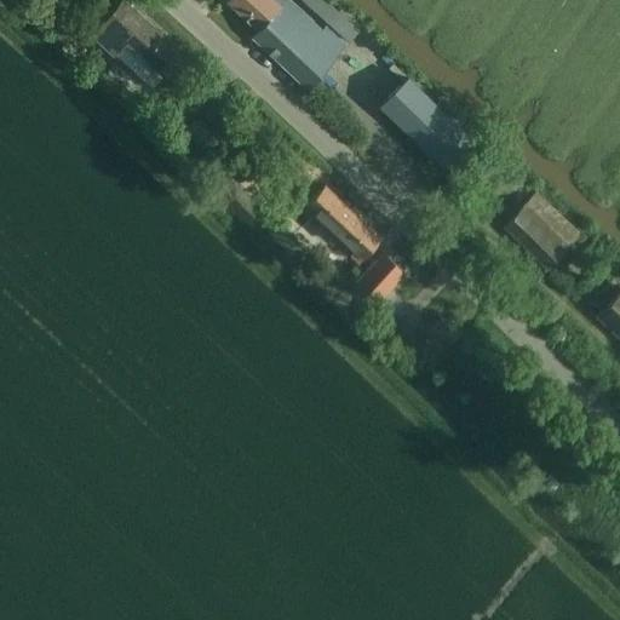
[(115,53),(153,87),(164,75),(165,76),(167,75),(179,86),(197,68),(124,0),(93,34),(115,53)]
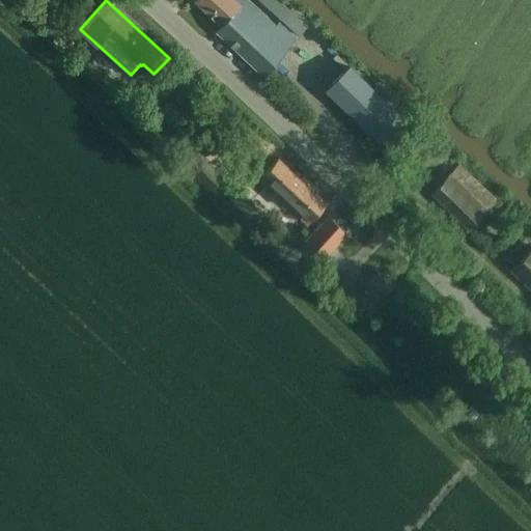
[(262,75),(268,70),(296,38),(278,22),(276,25),(248,0),(244,0),(240,4),(234,0),(195,0),(195,1),(220,25),(215,31),(262,75)]
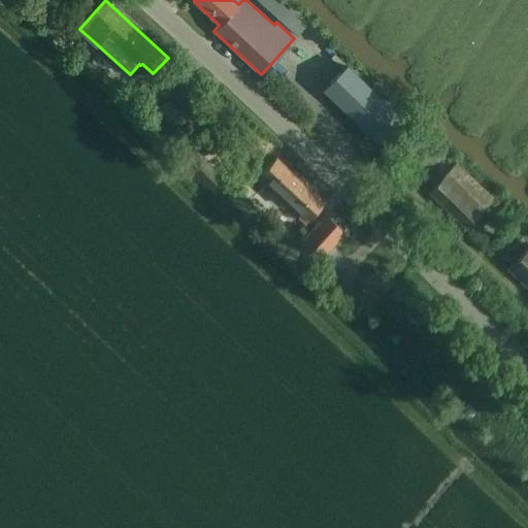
[(286,8),(276,0),(257,0),(296,36),(307,24),(288,6),(286,8)]
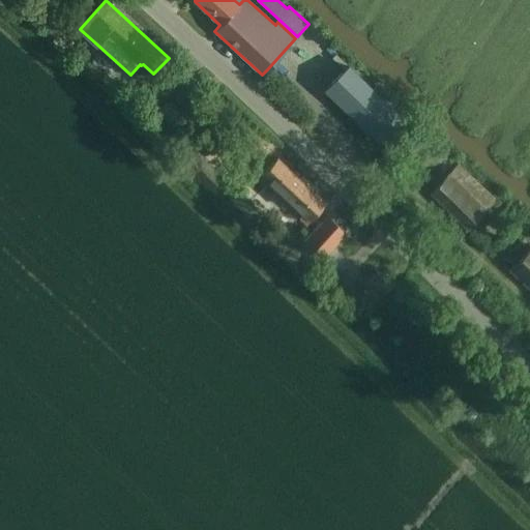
[(349,65),(339,75),(324,89),(378,142),(402,117),(349,65)]
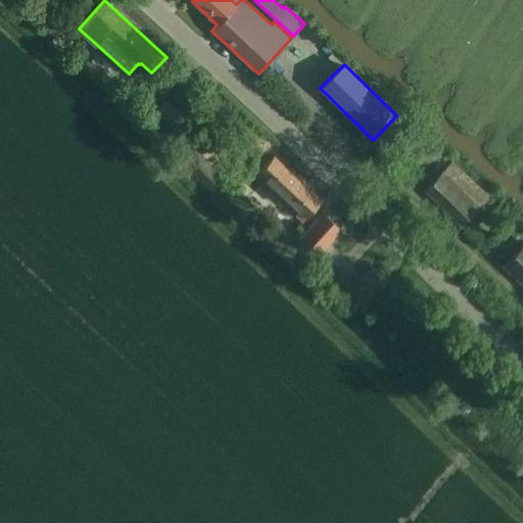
[(259,172),(255,176),(263,183),(267,179),(282,194),(299,210),(295,215),(302,222),(306,218),(315,208),(322,201),(298,179),(276,157),(259,172)]
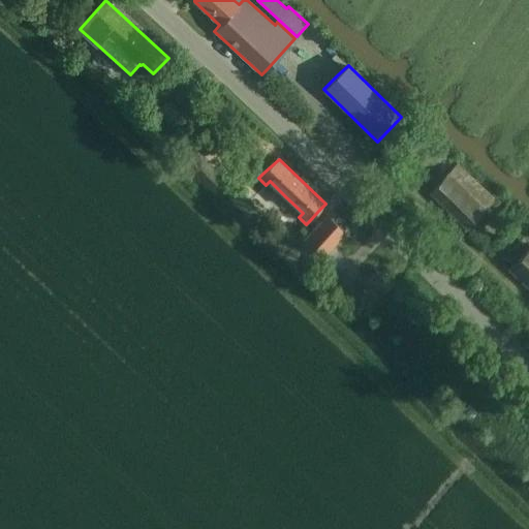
[(430,193),(466,229),(484,212),(496,199),(457,163),(430,193)]
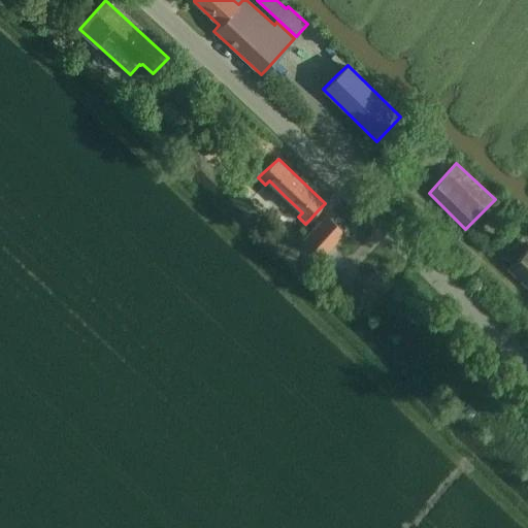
[(317,227),(303,241),(321,259),(344,234),(329,219),(327,217),(325,218),(317,227)]
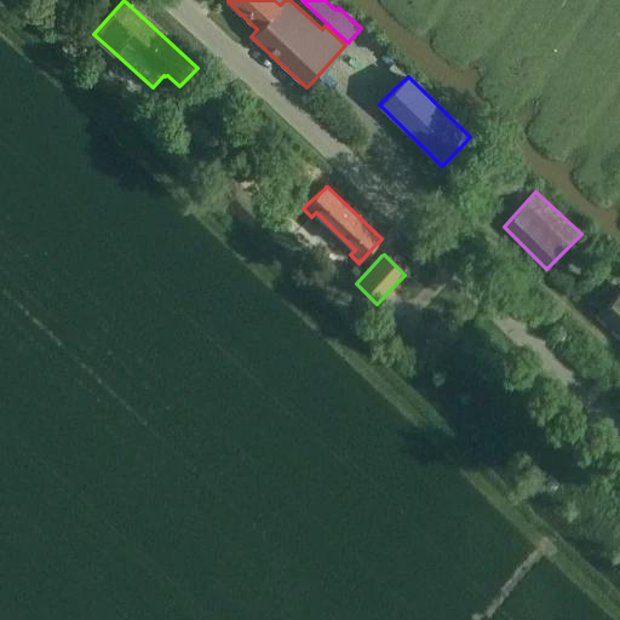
[(619,337),(619,291),(597,316),(619,337)]
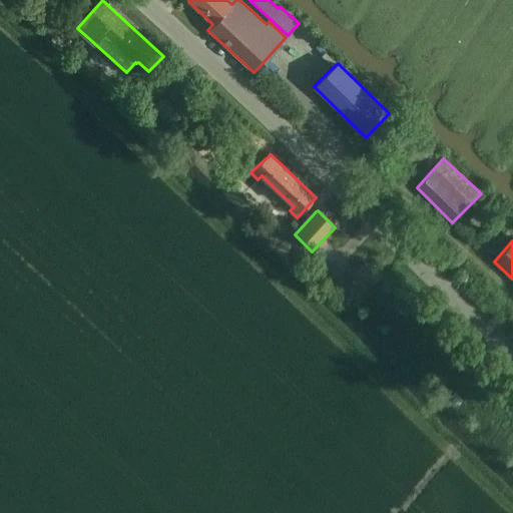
[(362,266),(354,274),(363,283),(373,273),(364,264),(362,266)]
